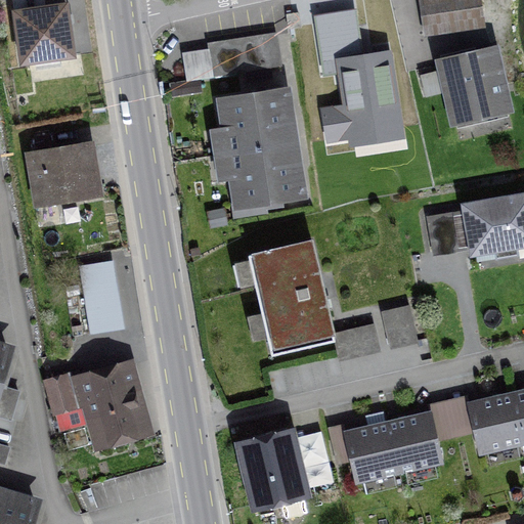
[(46,0),(14,0),(23,64),(72,58),(66,5),(47,8),(46,0)]
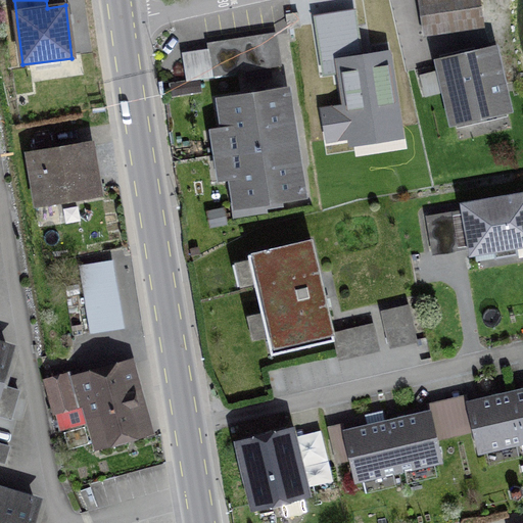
[(423,0),(428,34),(483,26),(479,0),(423,0)]
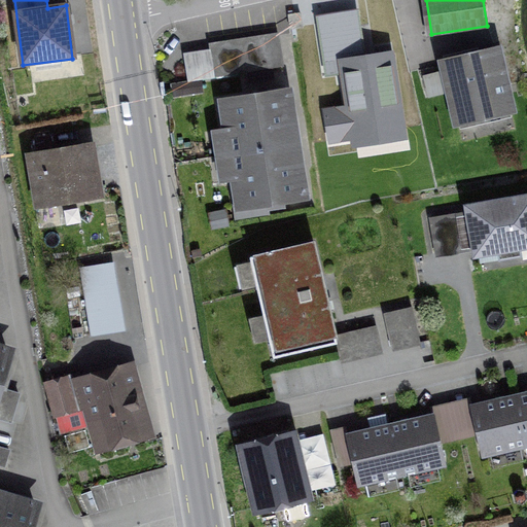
[(275,33),(189,46),(195,79),(280,67),(275,33)]
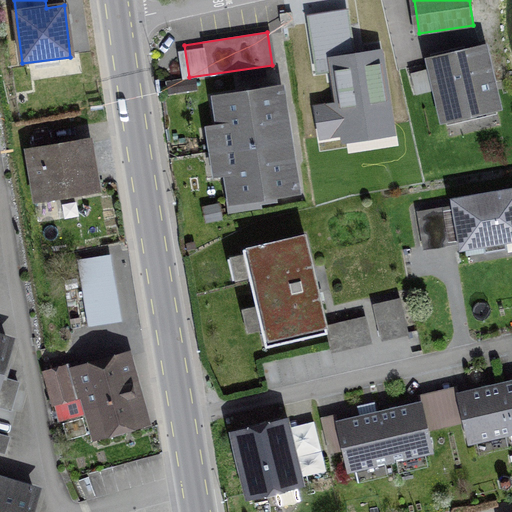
[(488,48),(429,61),(443,129),(502,116),(488,48)]
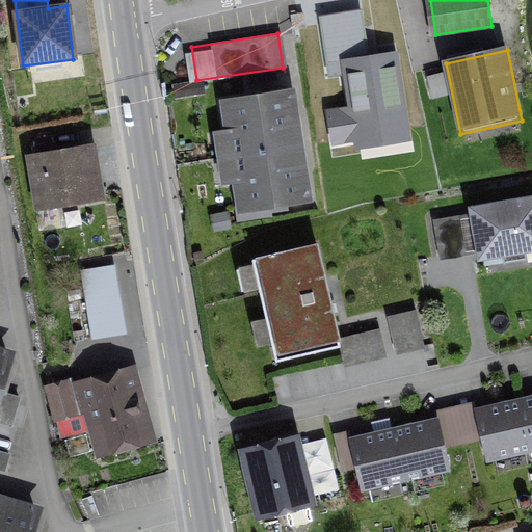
[(396,54),(345,62),(352,108),(328,111),(334,142),(356,139),(357,148),(409,139),(396,54)]
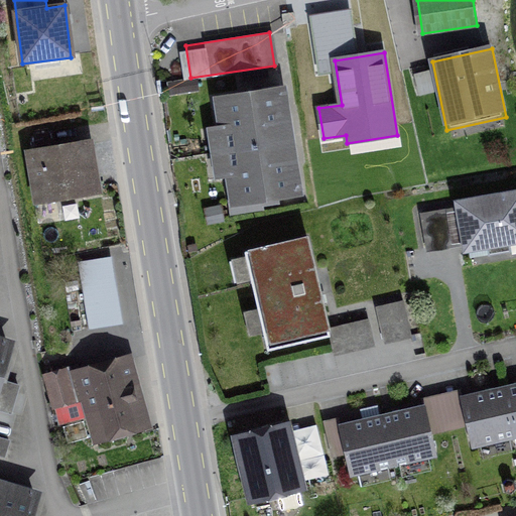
[(231,204),(296,192),(280,96),(215,107),(231,204)]
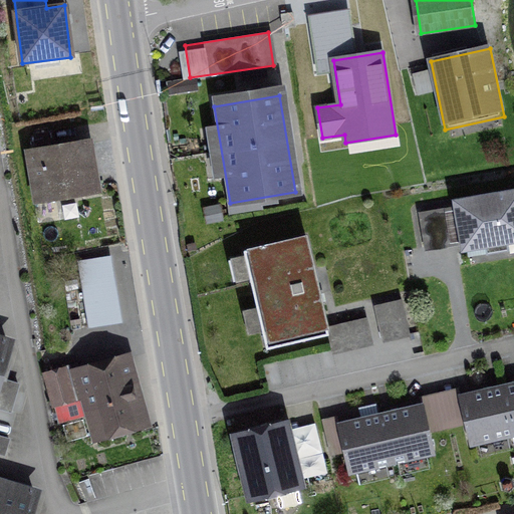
[(46,202),(97,195),(91,150),(40,157),(46,202)]
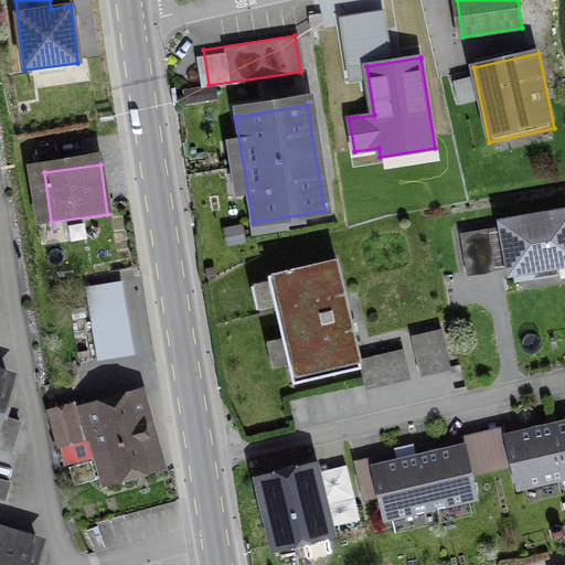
[(519,276),(564,266),(564,219),(510,230),(519,276)]
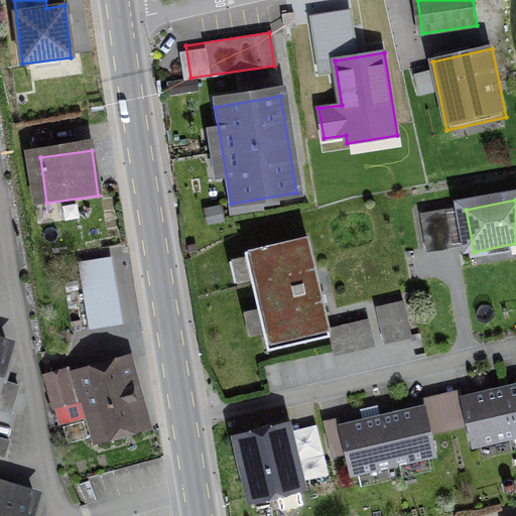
[(308,237),(247,251),(269,352),(332,338),(308,237)]
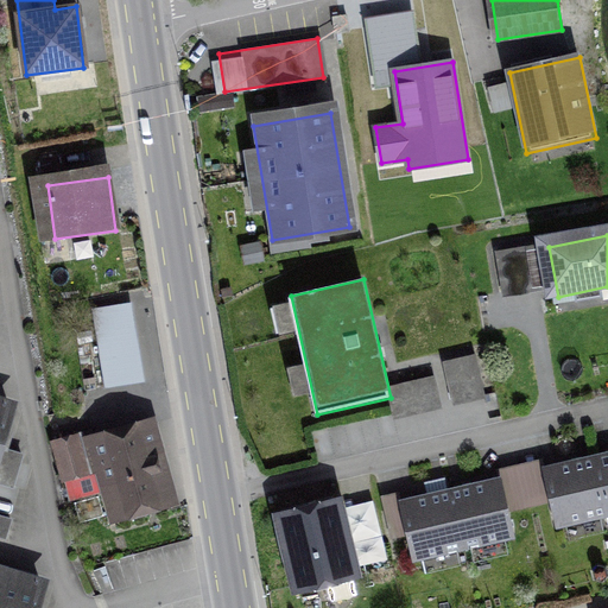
[(126,303),(93,309),(106,382),(139,377),(126,303)]
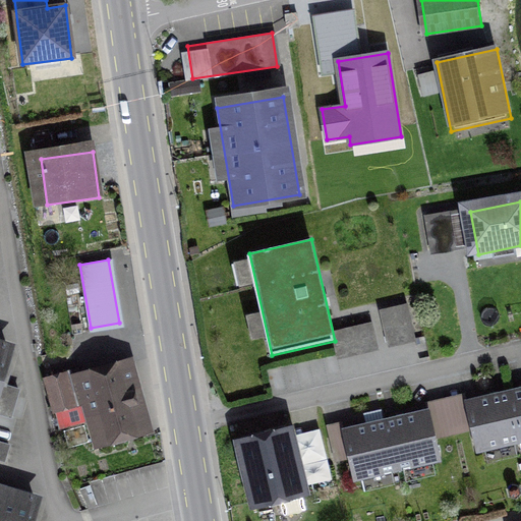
[(151,442),(127,364),(80,379),(105,457),(151,442)]
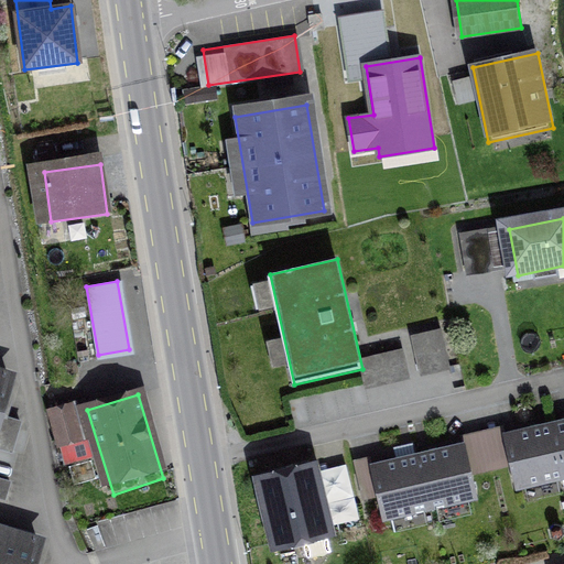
[(563,422),(551,425),(562,475),(563,484),(563,422)]
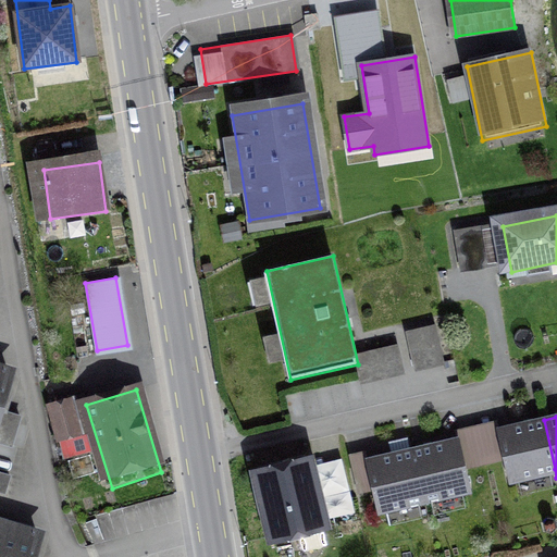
[(510,479),(555,469),(544,420),(499,430),(510,479)]
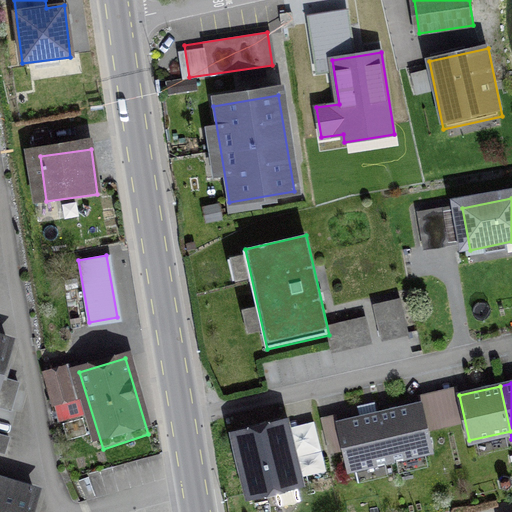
[(417,410),(380,418),(388,459),(426,451),(417,410)]
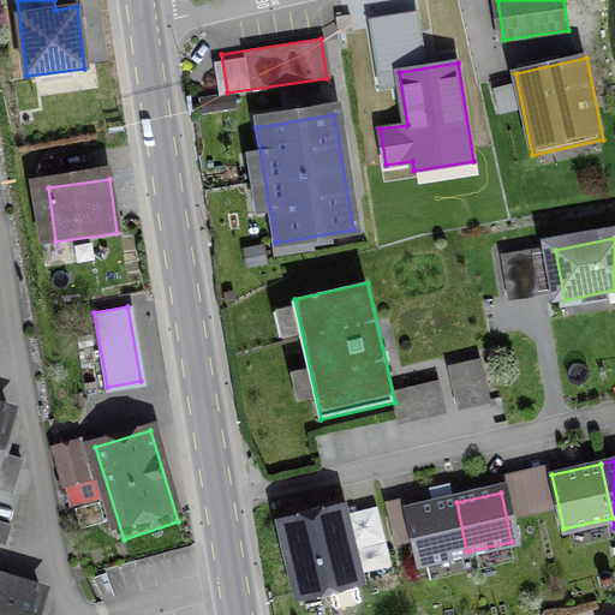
[(424,560),(466,551),(457,502),(415,509),(424,560)]
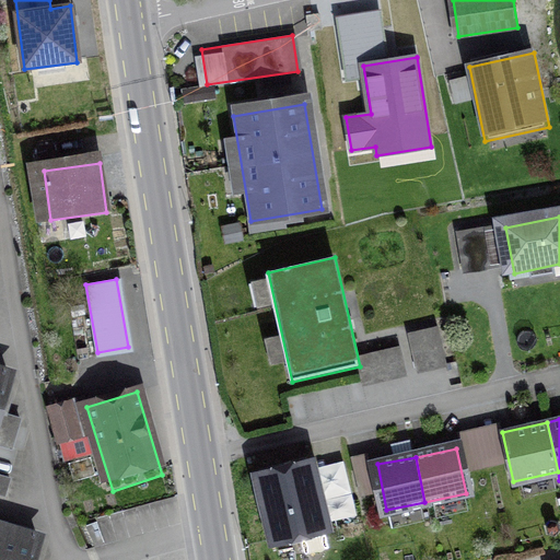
[(312,466),(260,476),(273,538),(324,528),(312,466)]
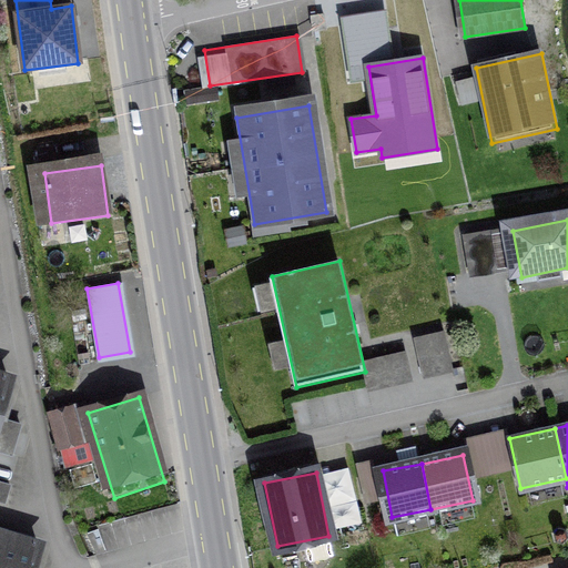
[(32,567),(38,550),(0,538),(0,567),(32,567)]
